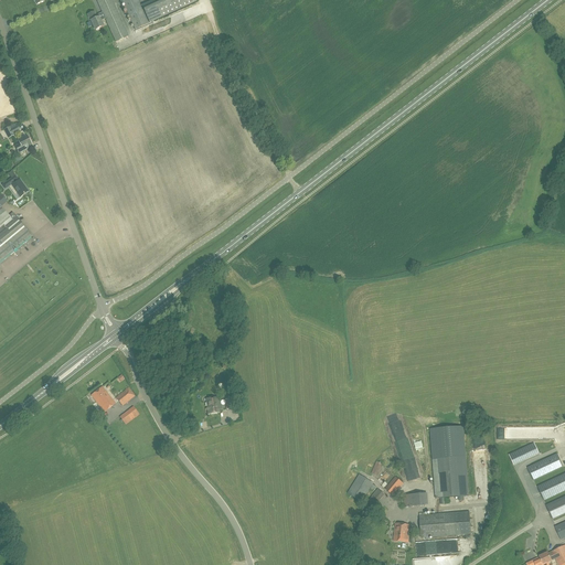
[(96,0),(116,42),(128,36),(110,0),(96,0)]
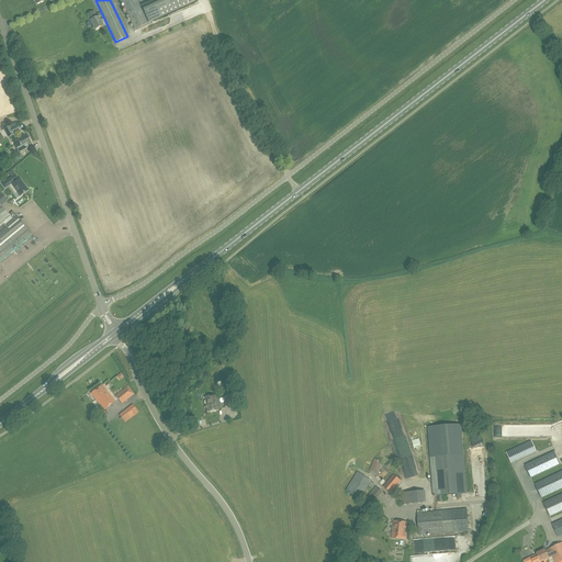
[(121,0),(134,30),(148,23),(142,8),(137,0),(121,0)]
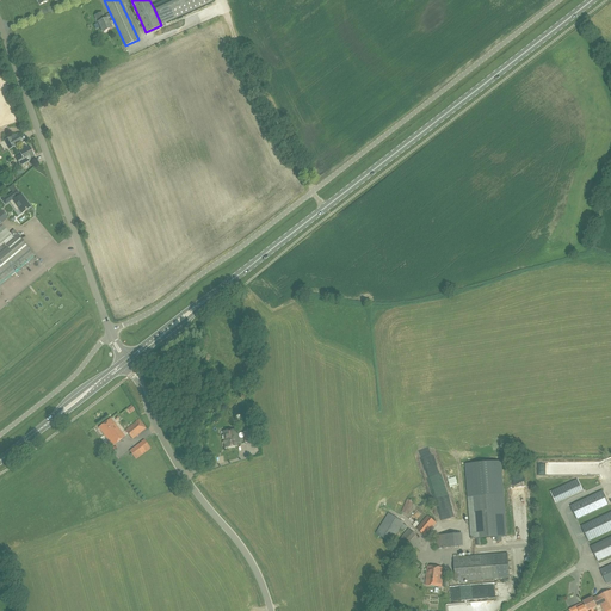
[(162,25),(213,1),(211,0),(166,0),(154,6),(162,25)]
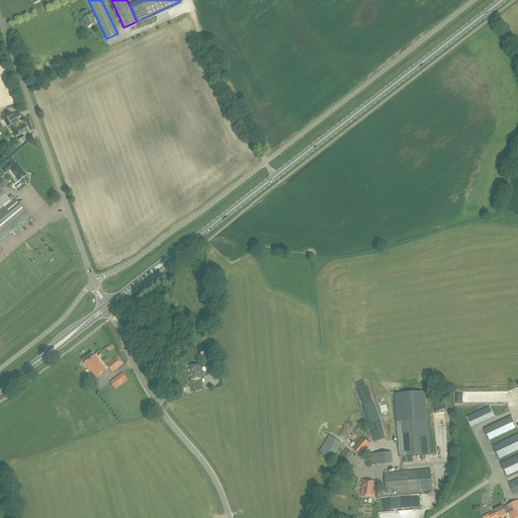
[(89,16),(86,10),(80,13),(83,19),(89,16)]
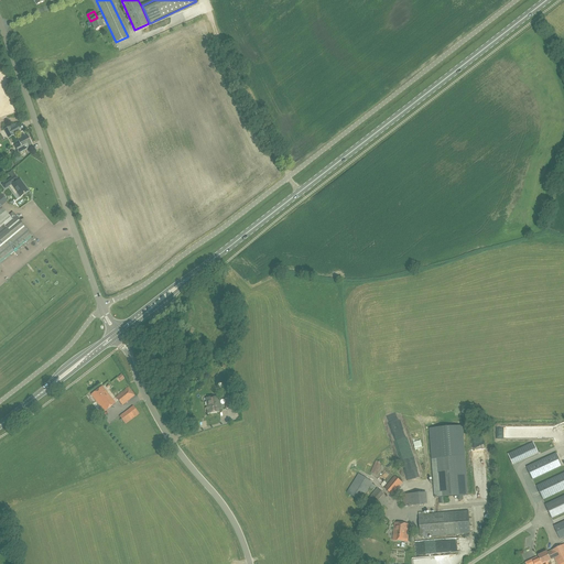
[(176,22),(198,17),(197,11),(175,15),(176,22)]
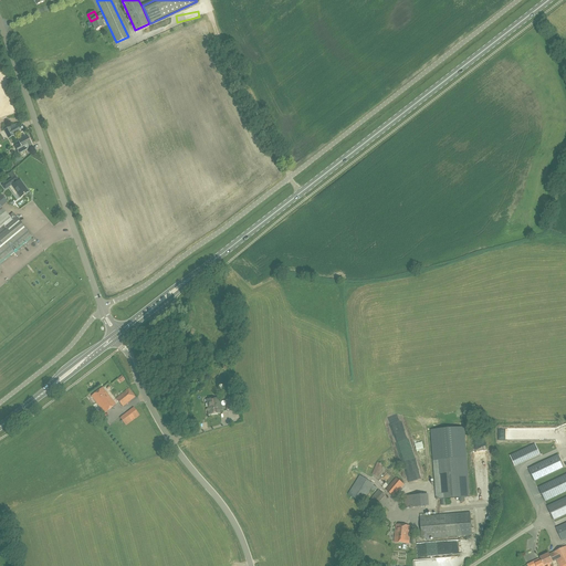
[(100,17),(91,21),(95,30),(104,27),(101,21),(105,19),(104,17),(100,18),(100,17)]
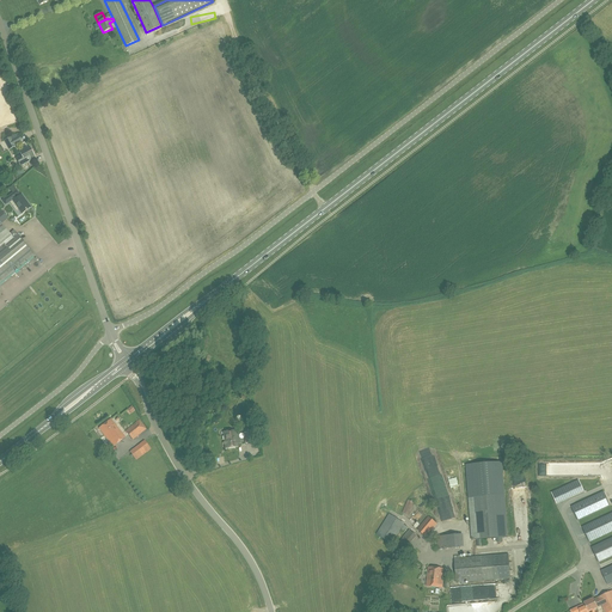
[(22,142),(18,136),(12,140),(11,138),(5,140),(10,150),(16,147),(14,146),(22,142)]
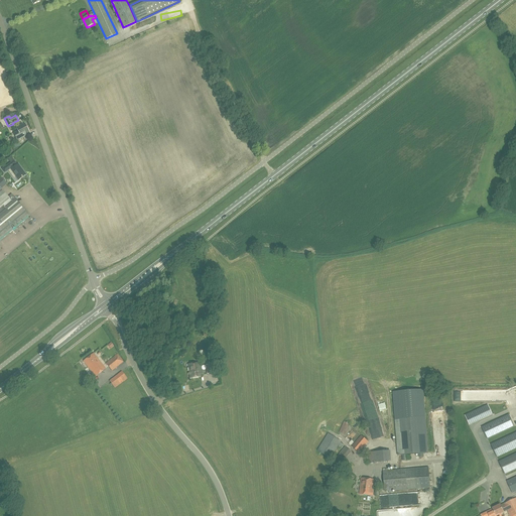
[(24,123),(16,127),(18,131),(13,133),(17,140),(26,135),(25,134),(29,132),(24,123)]
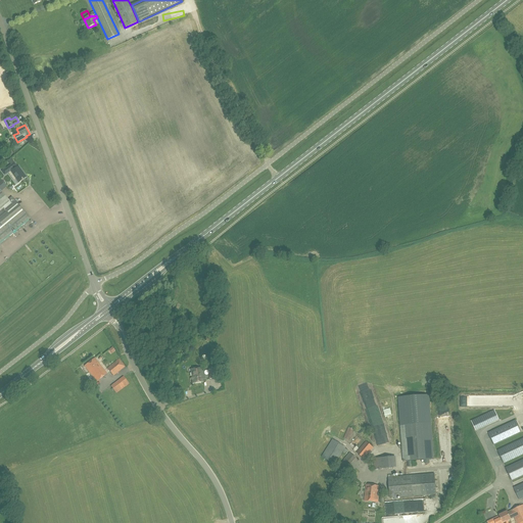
[(10,171),(18,182),(26,177),(18,167),(17,168),(14,162),(2,172),(5,175),(10,171)]
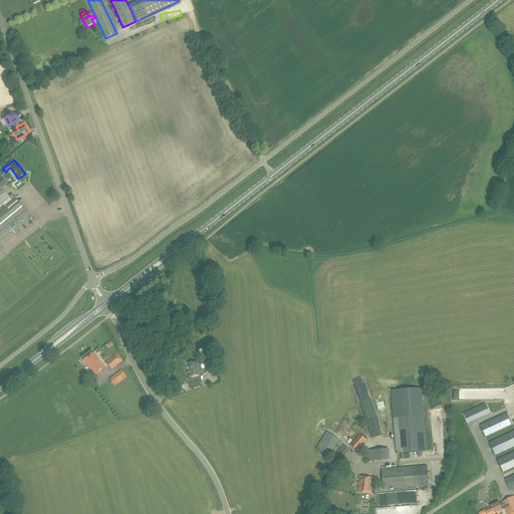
[(8,197),(0,187),(0,238),(29,215),(12,194),(8,197)]
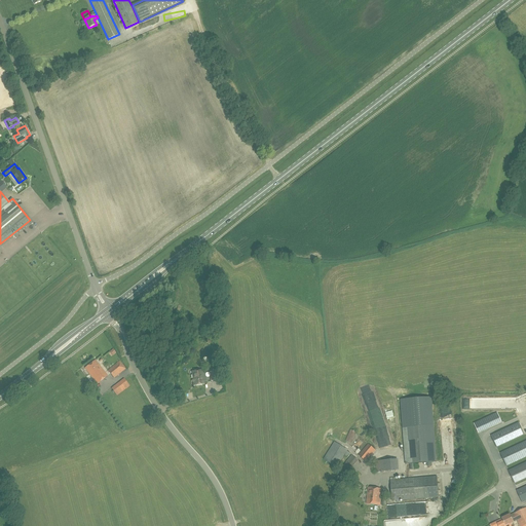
[(108,375),(96,360),(85,368),(98,383),(108,375)]
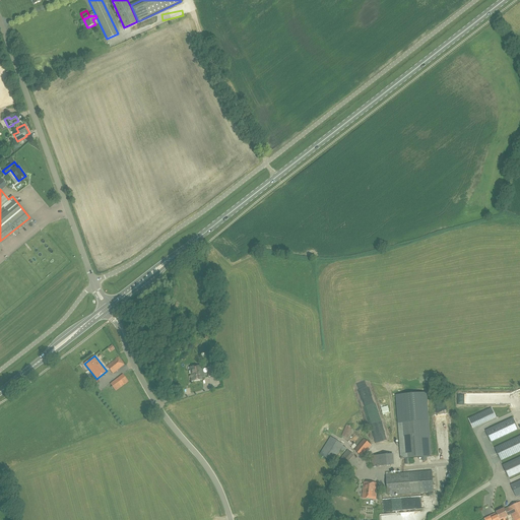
[(118,356),(107,366),(113,374),(124,364),(118,356)]
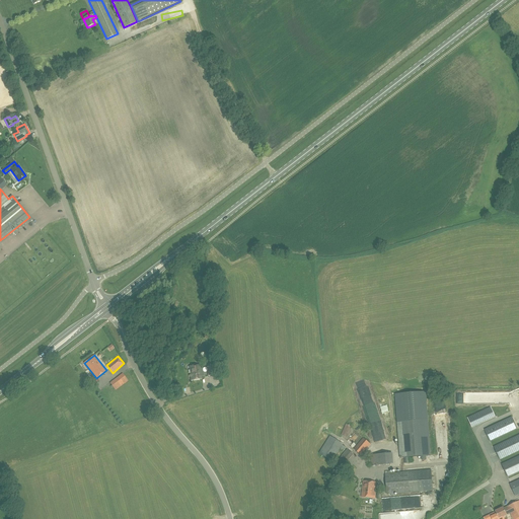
[(189,373),(190,373),(191,380),(202,379),(200,365),(190,366),(190,370),(189,370),(189,373)]
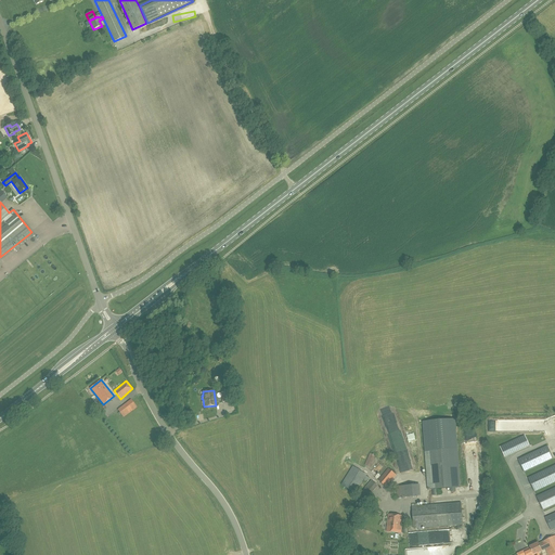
[(223,402),(233,400),(235,400),(233,390),(221,392),(223,402)]
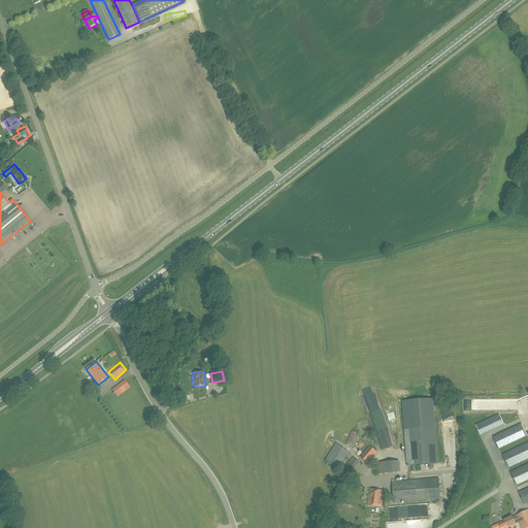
[(125,380),(121,383),(126,390),(130,387),(125,380)]
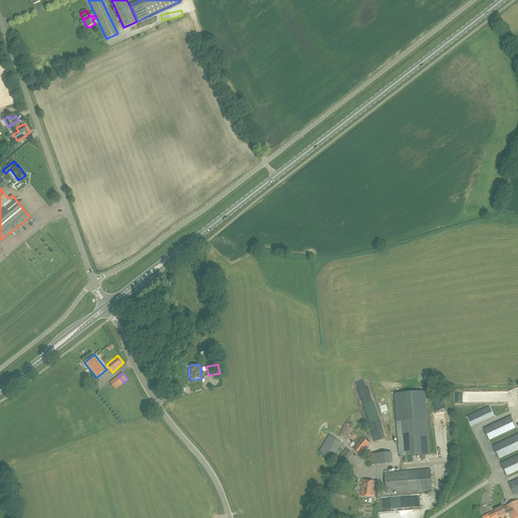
[(396,394),(398,420),(426,418),(424,392),(396,394)]
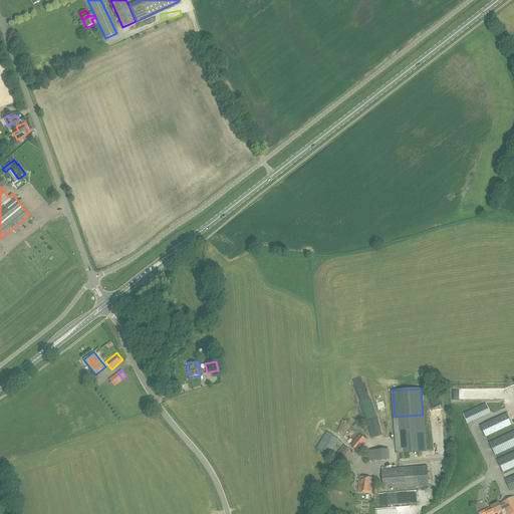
[(467,418),(490,411),(487,403),(464,410),(467,418)]
